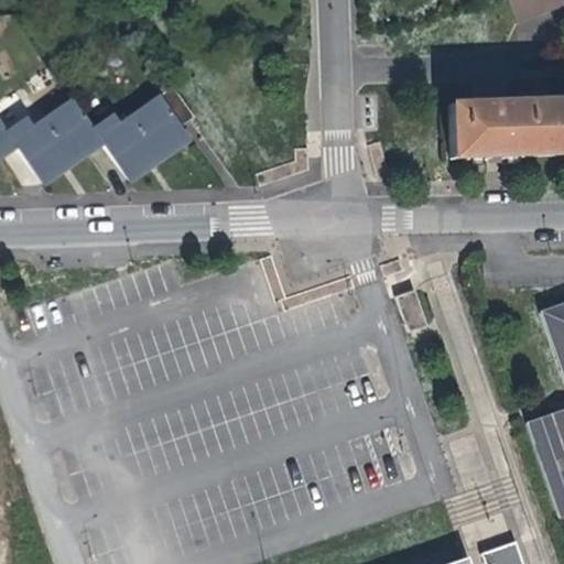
[(111,117),(93,129),(102,143),(122,172),(147,155),(153,164),(161,159),(188,139),(180,127),(193,118),(171,87),(117,125),(111,117)]
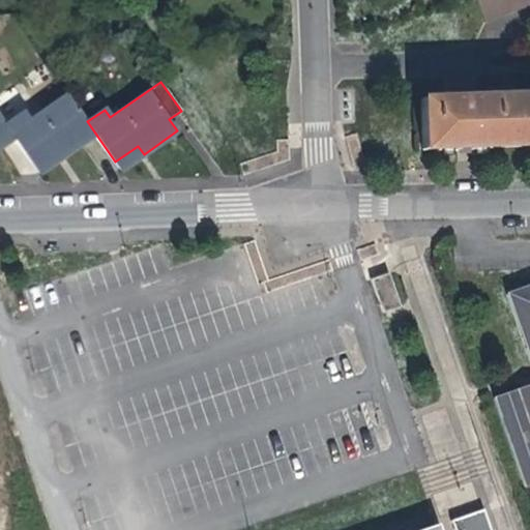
[(23,112),(5,124),(15,138),(33,165),(56,149),(63,158),(69,154),(96,135),(87,121),(67,93),(28,120),(23,112)]
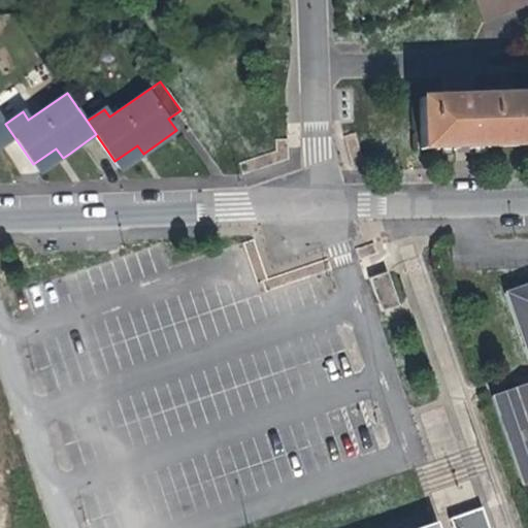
[(527,94),(419,99),(421,150),(466,147),(527,144),(527,94)]
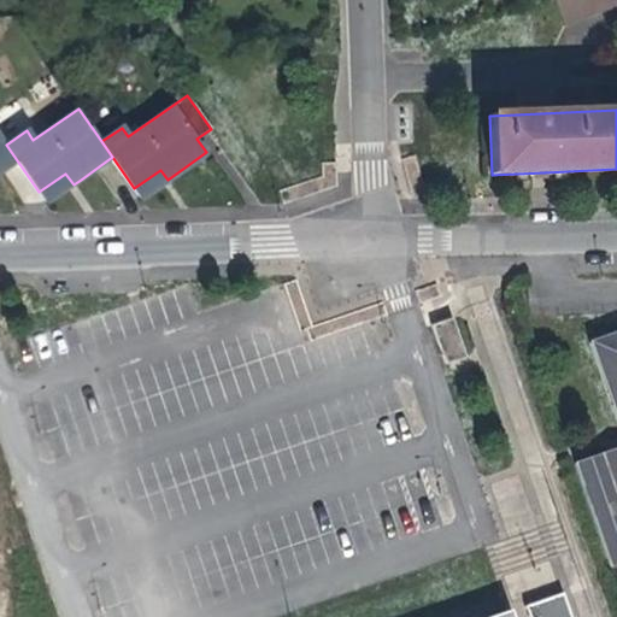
[(0,171),(17,160),(6,145),(0,135),(0,171)]
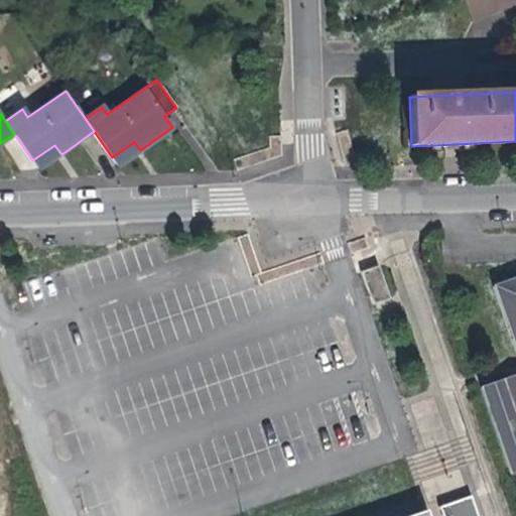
[(118,165),(140,150),(134,142),(112,157),(118,165)]
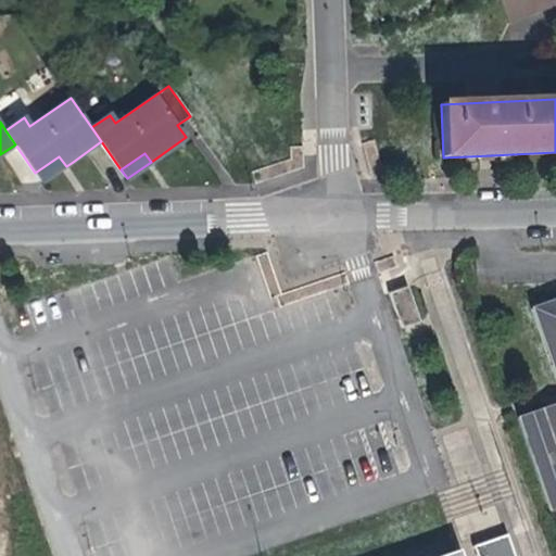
[(41,181),(66,166),(59,156),(35,173),(41,181)]
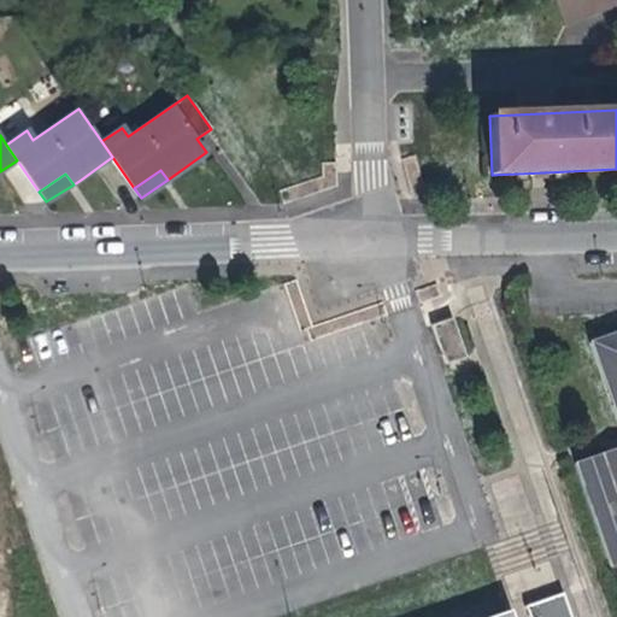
[(447,363),(469,353),(452,316),(430,325),(447,363)]
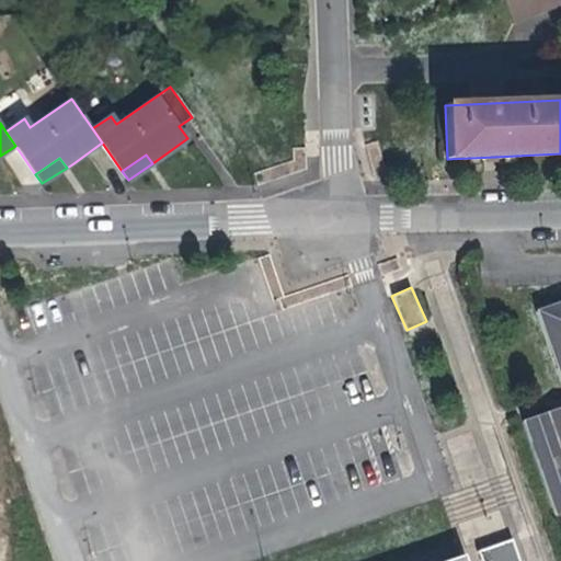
[(478,554),(479,560),(516,560),(511,544),(478,554)]
